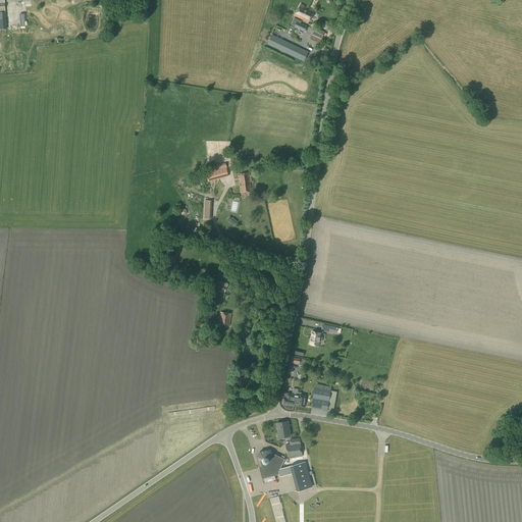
[(309,22),(314,11),(305,7),(305,6),(301,4),(295,16),(309,22)]
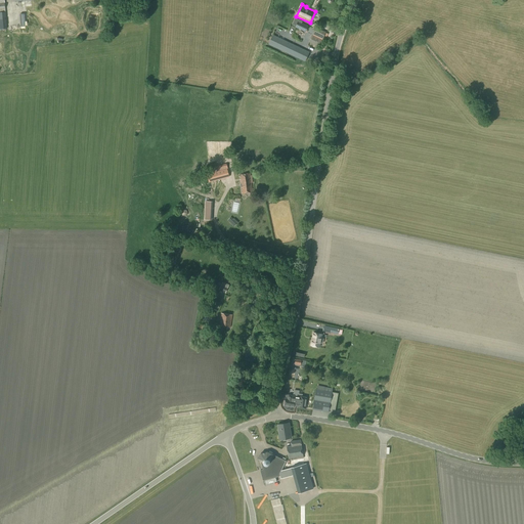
[(306,32),(308,26),(298,22),(296,28),(306,32)]
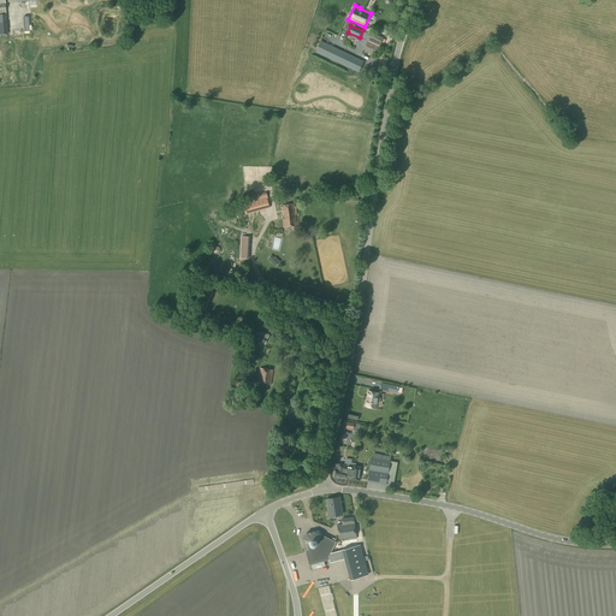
[(372,33),(368,42),(379,47),(383,37),(372,33)]
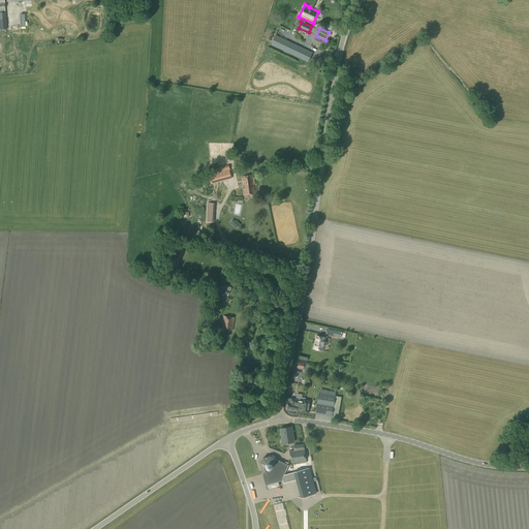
[(308,63),(313,53),(276,35),(271,45),(308,63)]
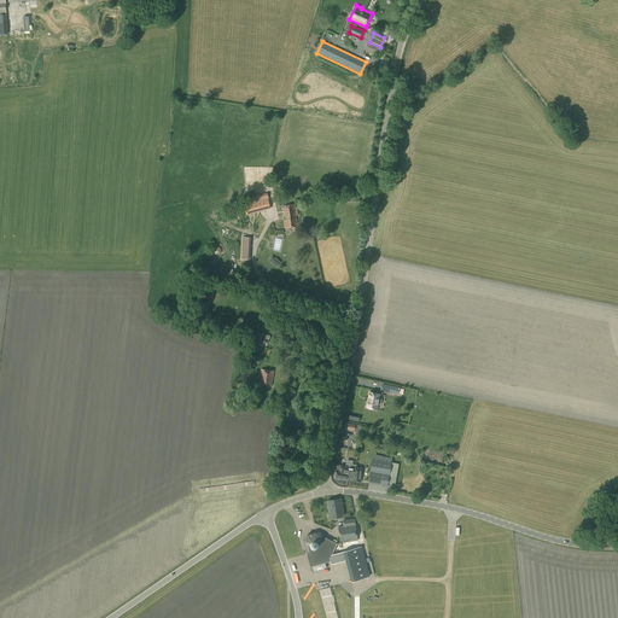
[(245,211),(269,205),(267,199),(268,199),(267,193),(256,197),(257,202),(244,205),(245,211)]
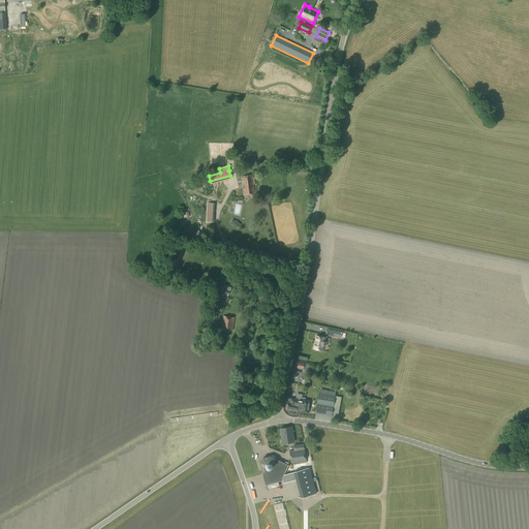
[(243,186),(253,185),(255,185),(254,178),(252,178),(252,176),(242,177),(243,186)]
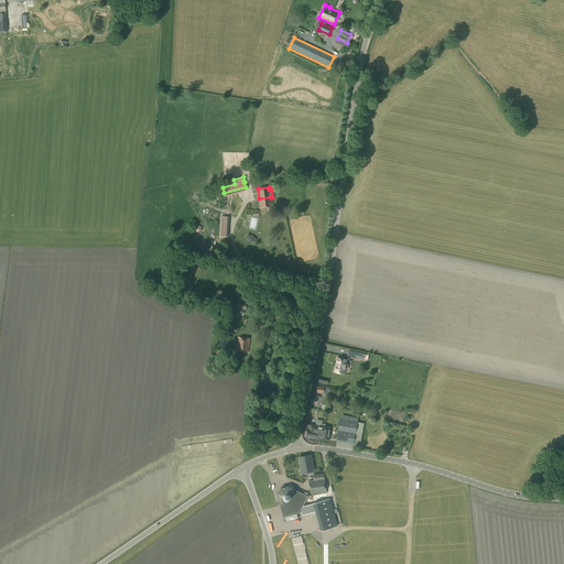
[(270,197),(259,198),(260,209),(271,207),(270,197)]
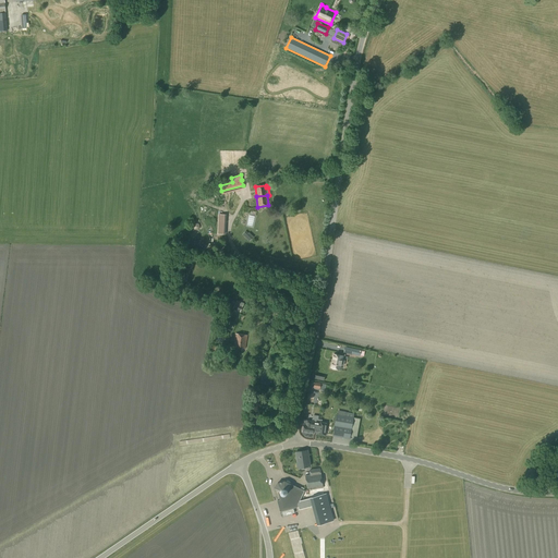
[(241,216),(246,213),(242,206),(237,210),(241,216)]
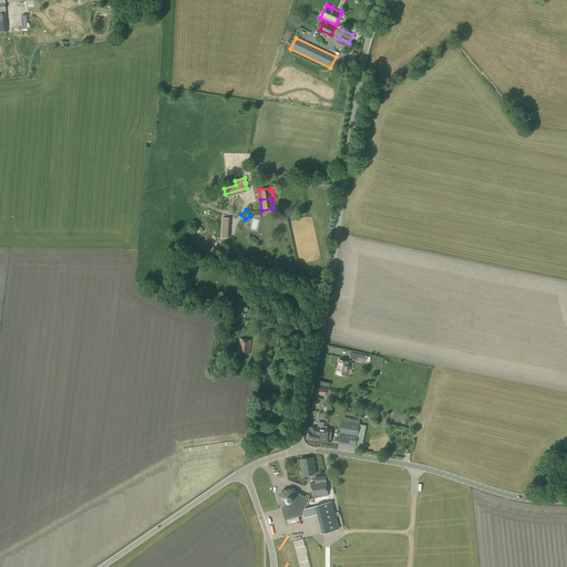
[(205,230),(205,229),(205,228),(204,228),(204,227),(203,227),(203,226),(202,226),(200,226),(199,226),(198,226),(198,227),(197,227),(197,228),(196,228),(196,229),(196,230),(196,232),(196,233),(197,233),(197,234),(198,234),(198,235),(199,235),(200,235),(202,235),(203,235),(203,234),(204,234),(204,233),(205,233),(205,232),(205,230)]
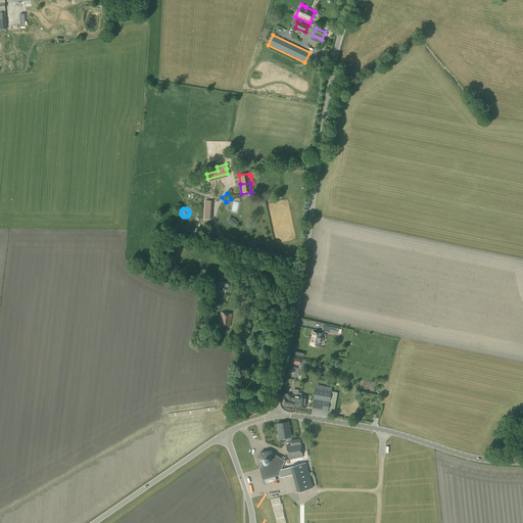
[(263,298),(265,290),(252,287),(250,295),(263,298)]
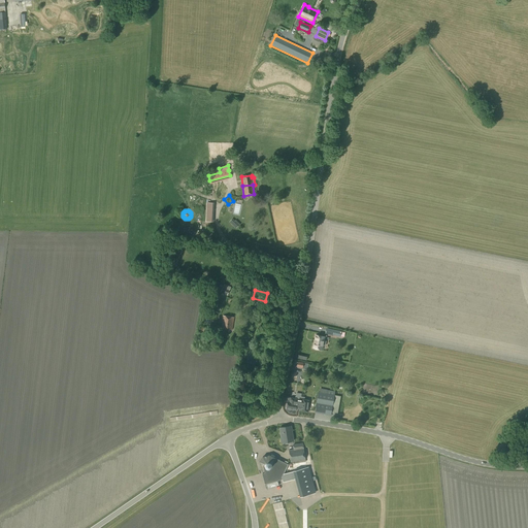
[(233,330),(234,318),(223,316),(221,328),(233,330)]
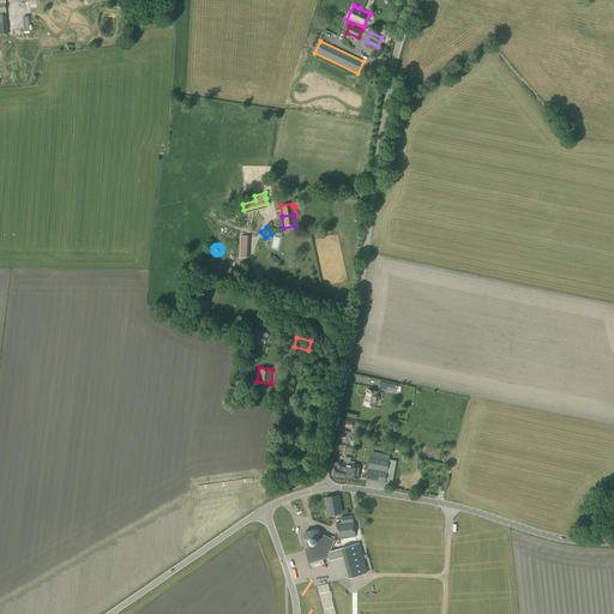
[(378,403),(379,397),(377,397),(378,392),(367,390),(363,404),(374,407),(375,402),(378,403)]
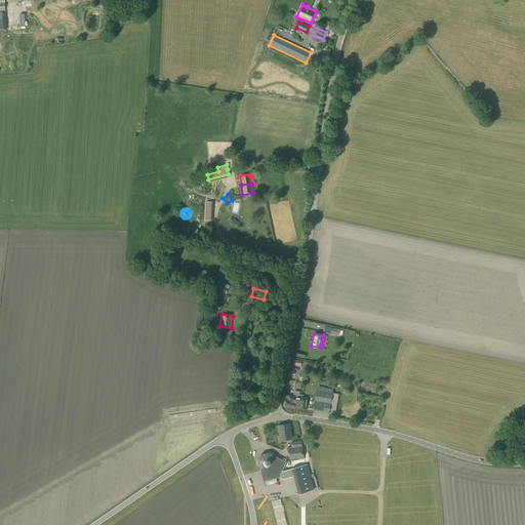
[(329,413),(333,394),(317,390),(313,410),(329,413)]
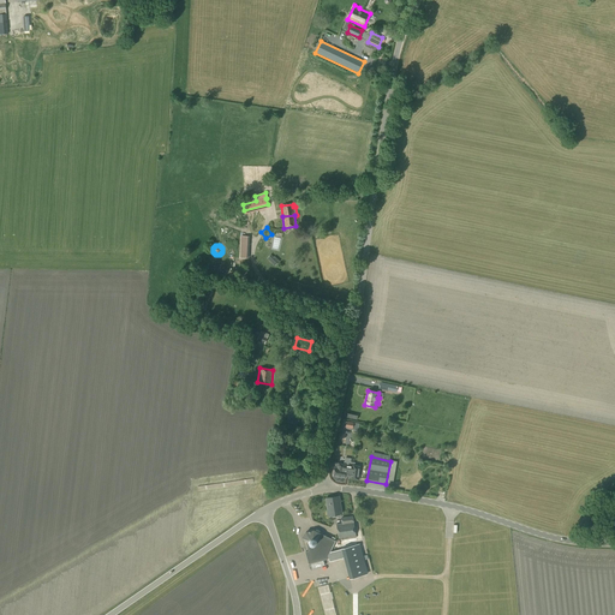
[(351,466),(352,463),(352,459),(345,458),(344,461),(344,465),(335,464),(335,467),(334,476),(347,478),(347,476),(350,476),(351,466)]
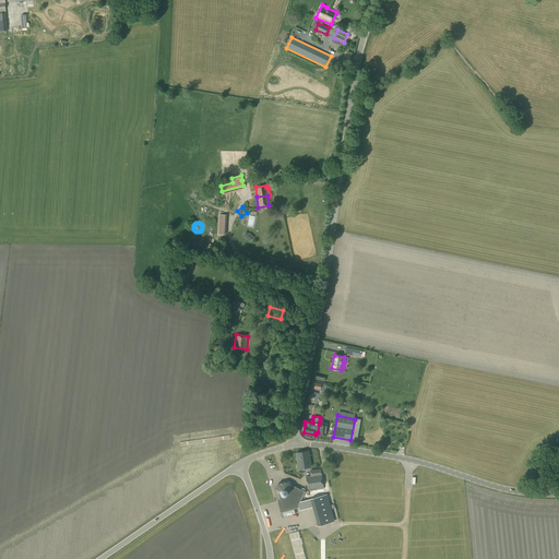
[(318,432),(318,435),(326,436),(329,425),(322,424),(322,420),(320,420),(319,424),(318,432)]
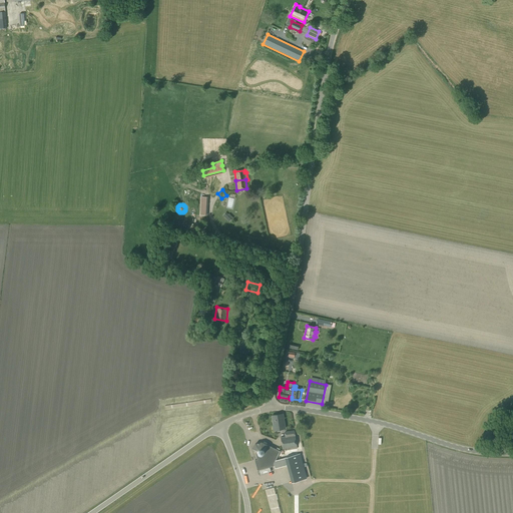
[(274,431),(286,429),(283,414),(273,416),(274,427),(273,427),(274,431)]
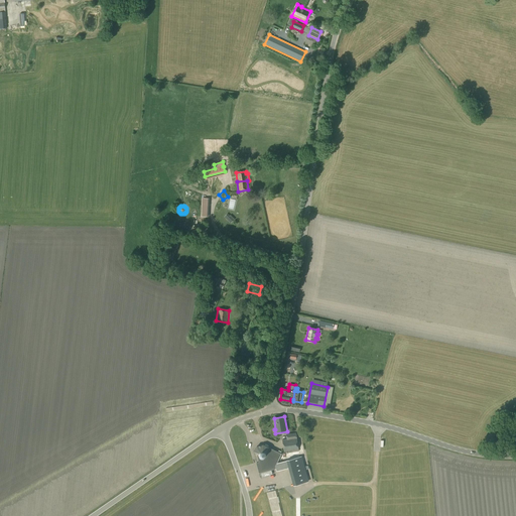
[(298,452),(298,449),(296,433),(286,434),(287,439),(282,439),(284,452),(286,452),(286,454),(298,452)]
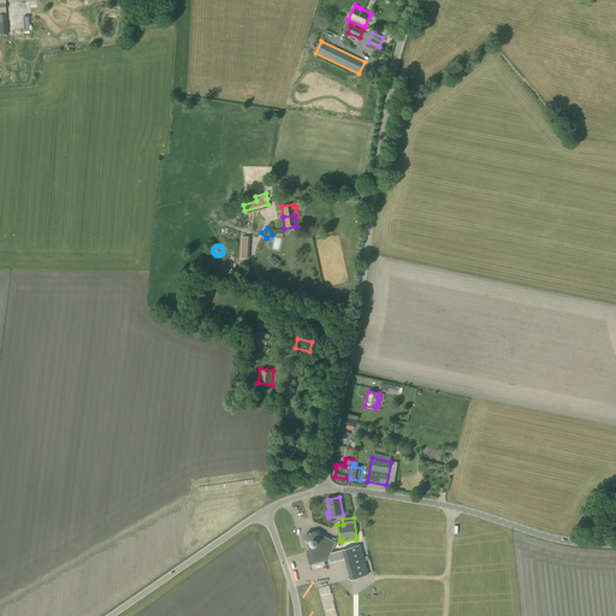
[(306,554),(311,570),(325,566),(324,561),(330,560),(329,557),(331,554),(336,543),(320,534),(321,534),(314,531),(307,533),(302,539),(307,542),(309,552),(306,554)]
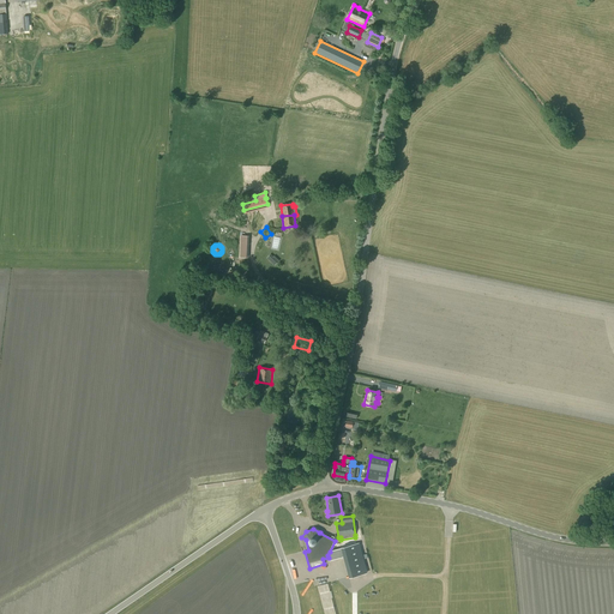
[(330,552),(327,555),(329,558),(329,561),(343,557),(349,578),(367,573),(359,543),(330,552)]
